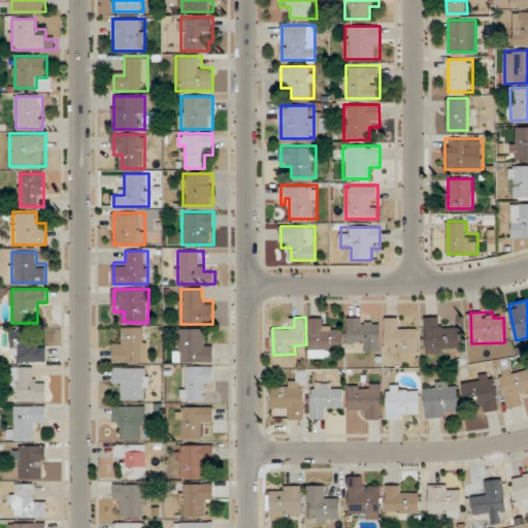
[(309,357),(333,357),(333,348),(344,348),(344,327),(322,327),(322,317),(309,317),(309,357)]
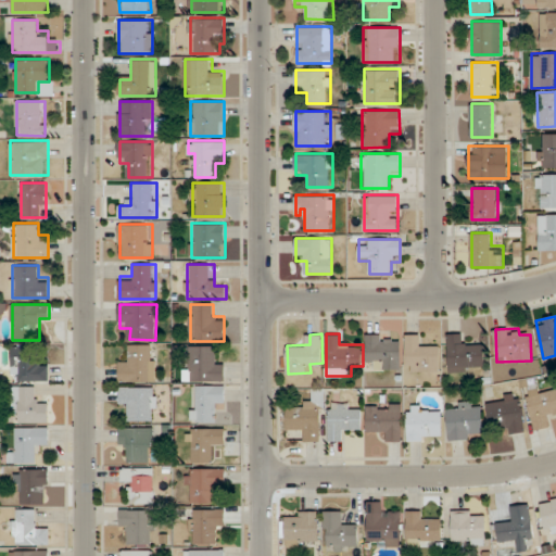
[(440,345),(417,345),(417,333),(406,333),(406,370),(440,370),(440,345)]
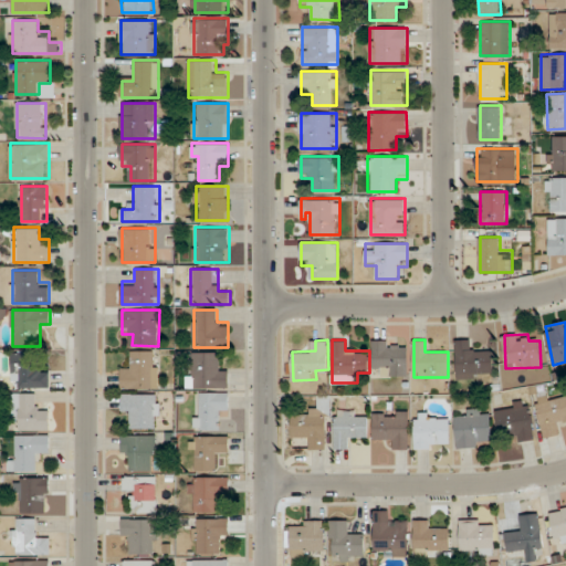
[(457,378),(493,377),(493,349),(471,349),(470,339),(457,339),(457,378)]
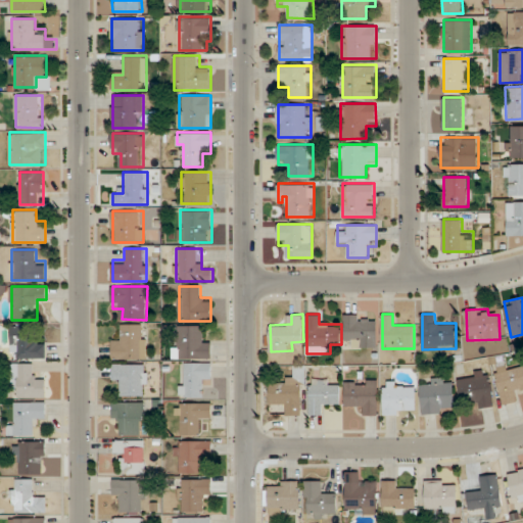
[(345,316),(345,346),(378,346),(378,316),(345,316)]
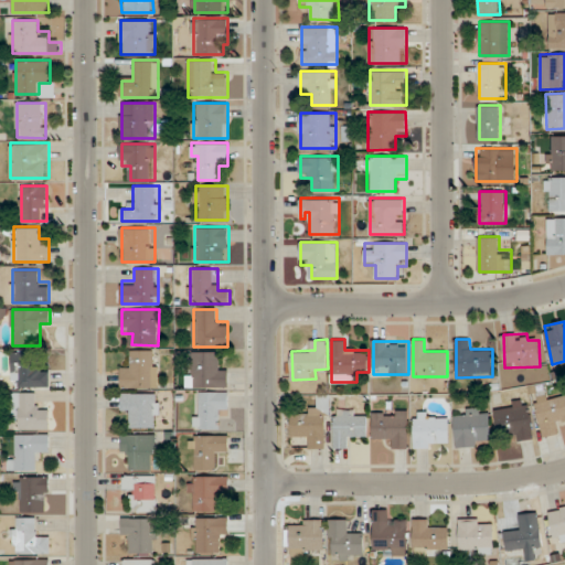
[(158,350),(132,350),(132,362),(121,362),(121,388),(158,388),(158,350)]
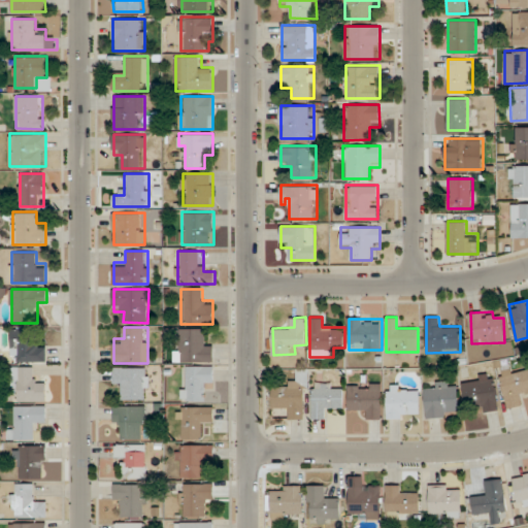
[(179,328),(179,352),(174,352),(174,362),(213,362),(213,340),(203,340),(203,328),(179,328)]
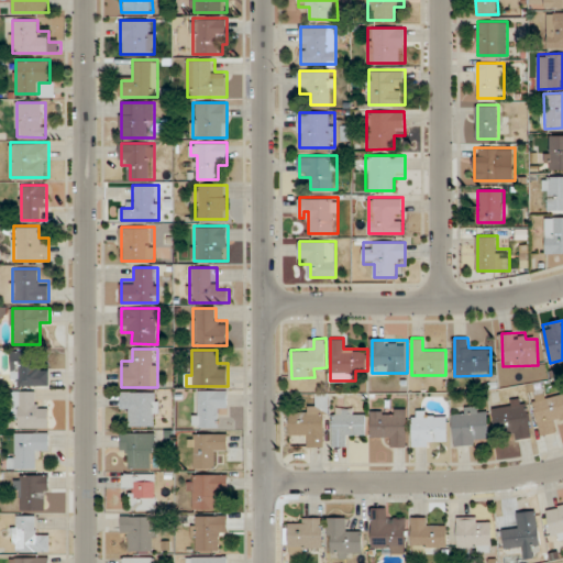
[(12,386),(50,386),(50,363),(34,363),(34,351),(12,351),(12,386)]
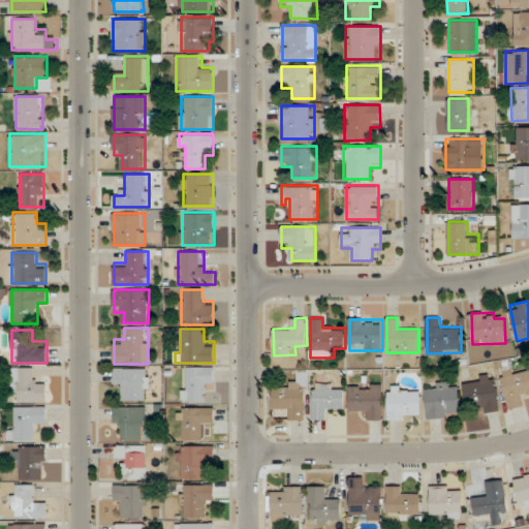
[(182,401),(205,401),(205,387),(214,387),(214,367),(183,366),(182,401)]
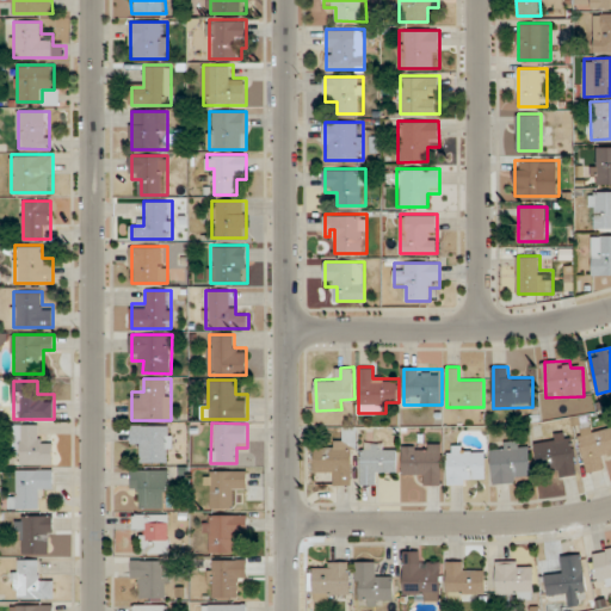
[(54,464),(54,437),(41,437),(41,424),(16,424),(16,464),(54,464)]
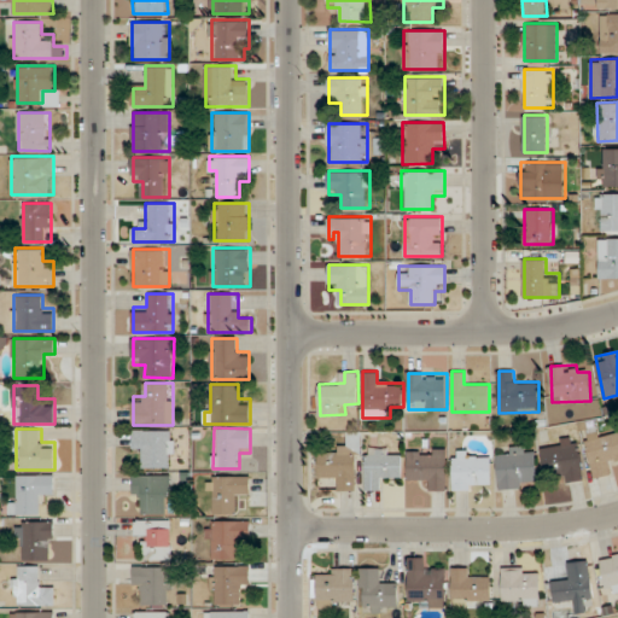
[(133,454),(146,454),(146,467),(175,467),(175,429),(133,429),(133,454)]
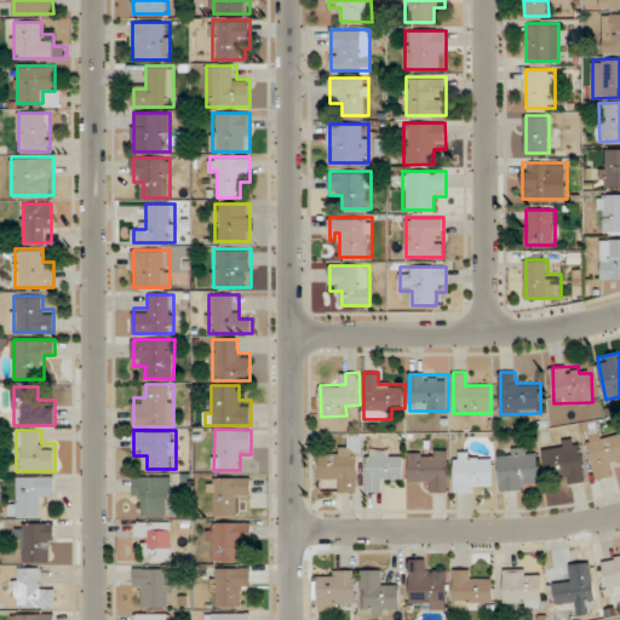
[(619,430),(587,436),(596,478),(616,475),(614,463),(619,461),(619,430)]
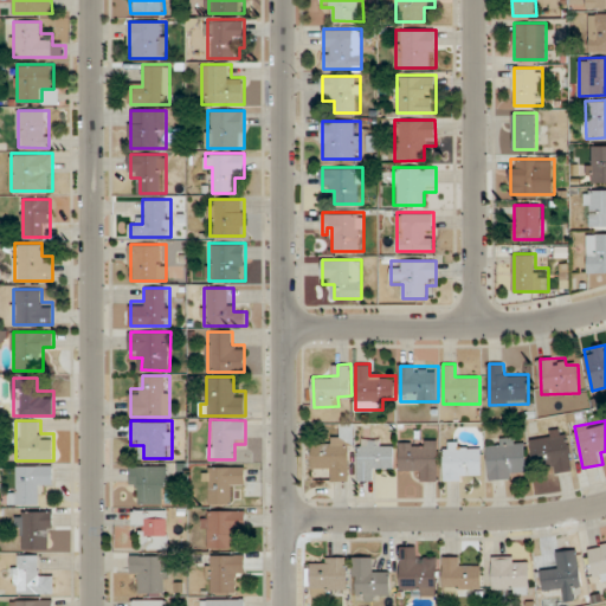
[(352,481),(352,424),(337,424),(337,444),(313,444),(313,469),(331,469),(331,479),(352,481)]
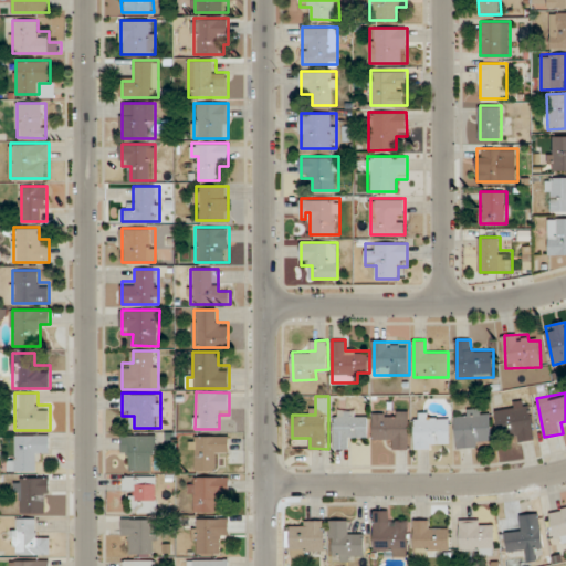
[(512,441),(535,439),(531,401),(496,405),(499,432),(511,431),(512,441)]
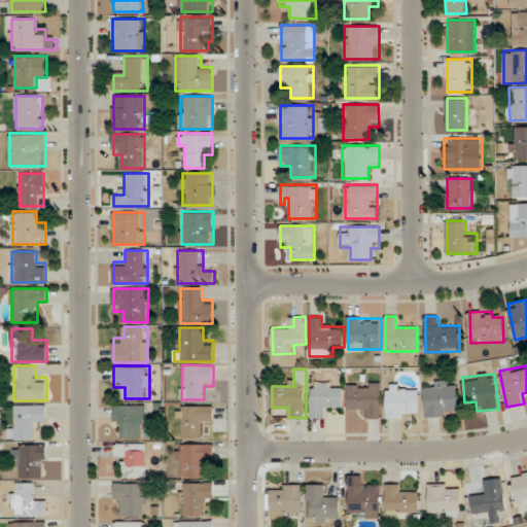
[(424,382),(425,415),(458,415),(458,381),(424,382)]
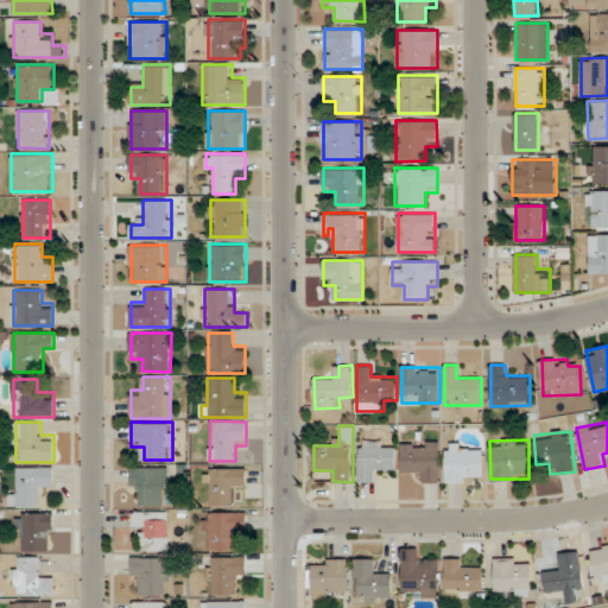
[(401,442),(401,470),(423,470),(423,482),(441,482),(441,442),(401,442)]
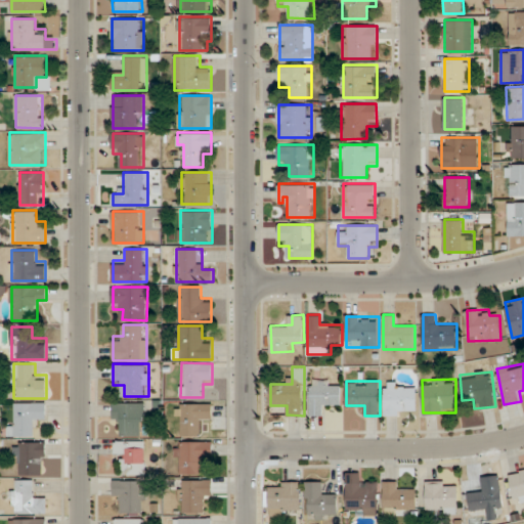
[(341,405),(341,382),(309,382),(309,416),(320,416),(320,405),(341,405)]
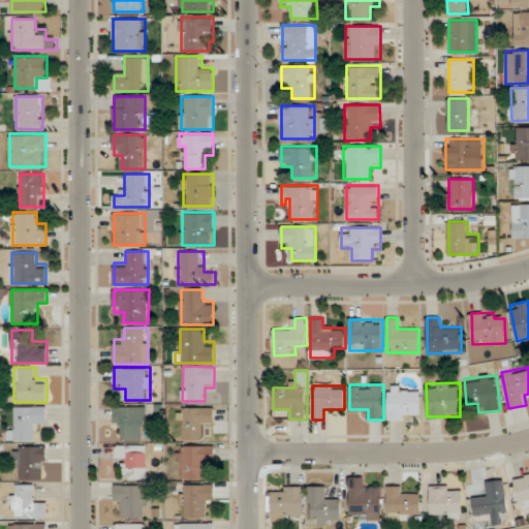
[(389,386),(389,418),(421,418),(421,386),(389,386)]
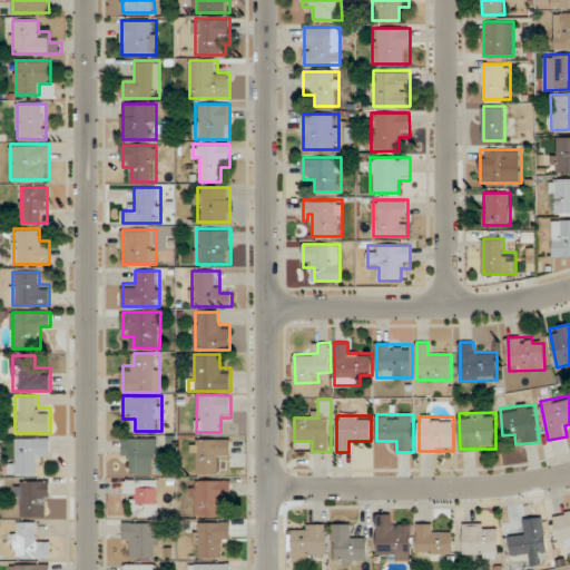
[(16,438),(16,474),(40,474),(40,460),(50,460),(50,438),(16,438)]
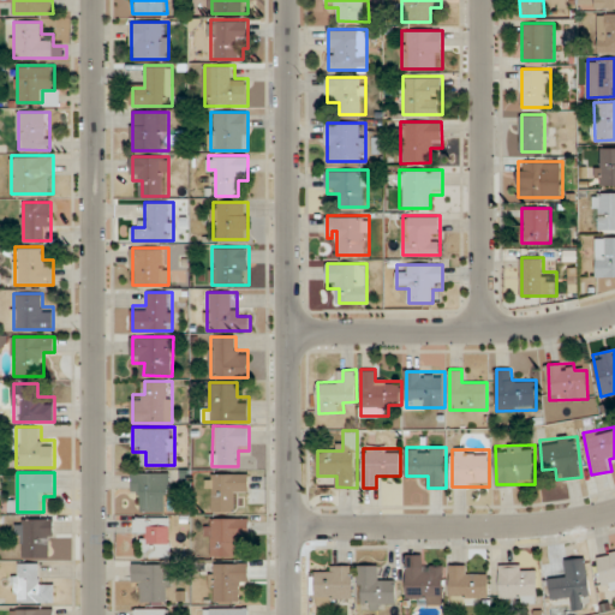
[(132,497),(145,497),(145,512),(169,512),(169,472),(132,472),(132,497)]
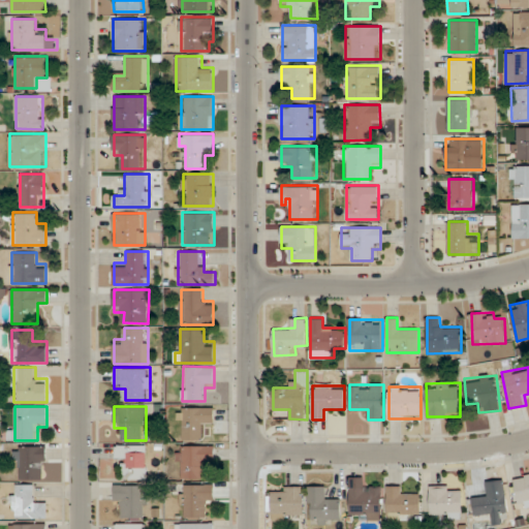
[(205,440),(205,429),(214,429),(214,407),(181,407),(181,440),(205,440)]
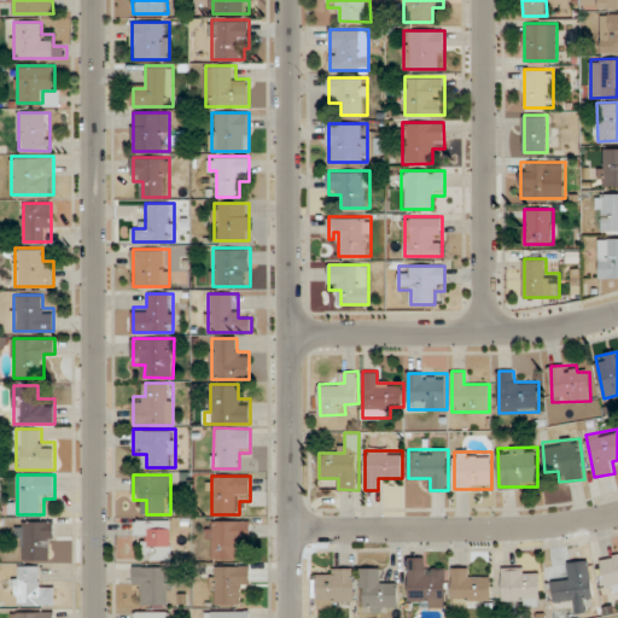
[(173,559),(173,519),(136,519),(136,546),(147,546),(147,560),(173,559)]
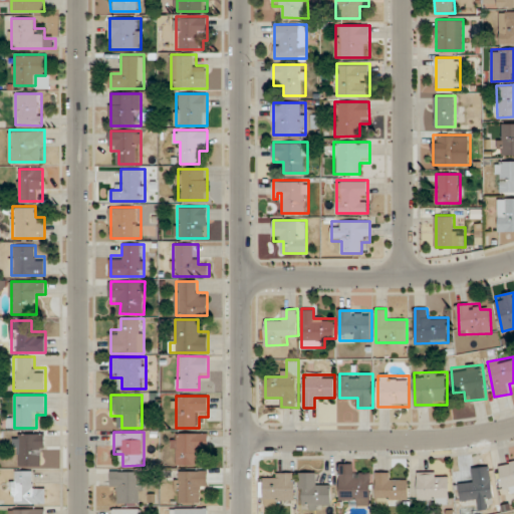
[(198,465),(198,444),(208,444),(208,433),(174,433),(174,465),(198,465)]
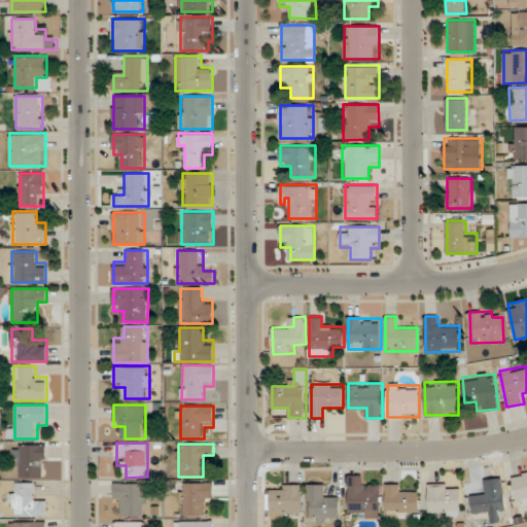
[(46,477),(46,445),(16,445),(16,477),(46,477)]
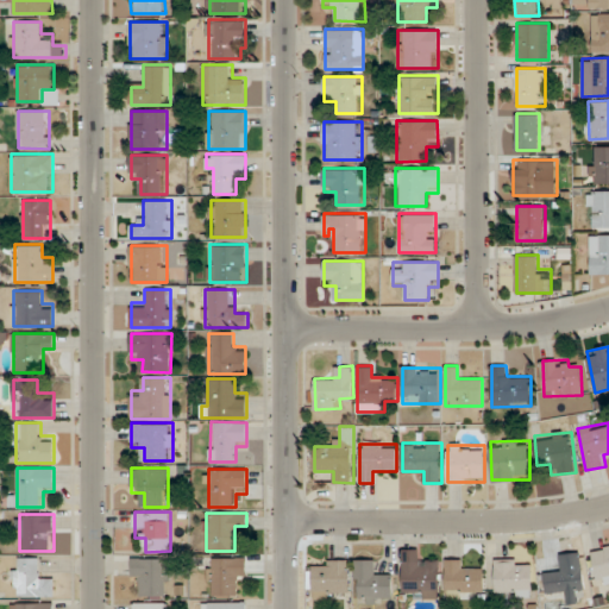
[(402,544),(402,597),(440,597),(440,558),(421,558),(421,544),(402,544)]
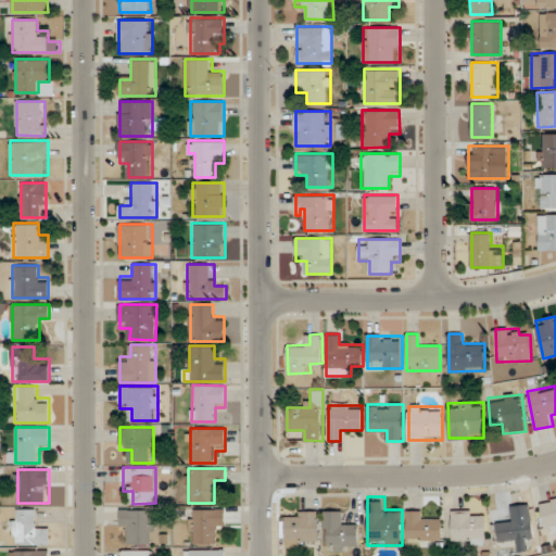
[(507,506),(509,518),(496,519),(498,542),(514,540),(515,551),(527,550),(526,541),(534,541),(530,504),(507,506)]
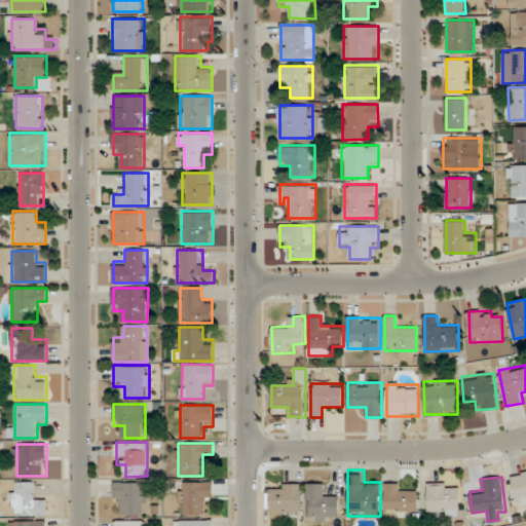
[(36,482),(13,482),(13,515),(47,515),(47,502),(36,502),(36,482)]
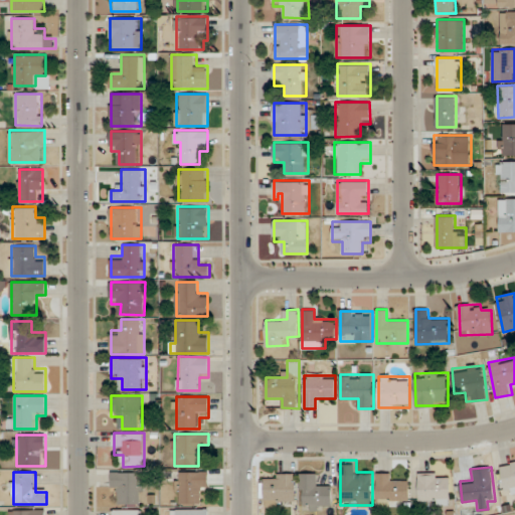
[(111,492),(121,492),(121,504),(144,504),(144,472),(111,472),(111,492)]
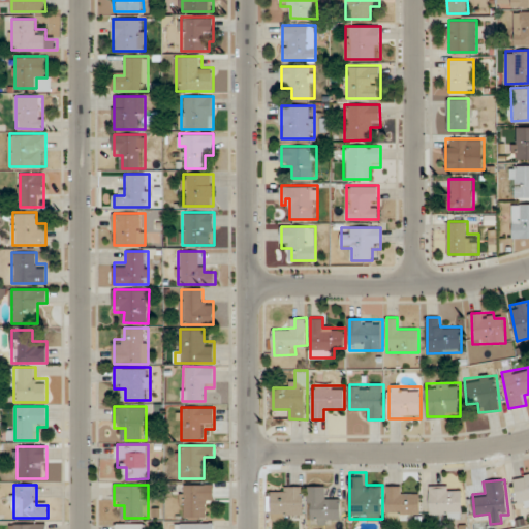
[(213,485),(182,485),(182,518),(205,518),(205,505),(213,505),(213,485)]
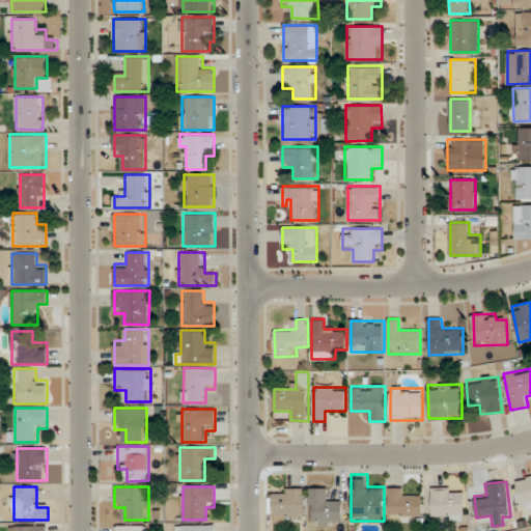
[(464,520),(464,486),(432,486),(432,520),(464,520)]
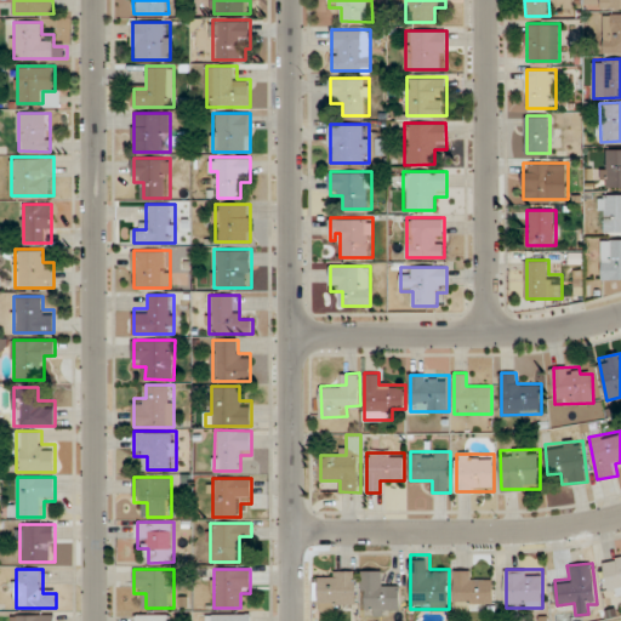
[(357,570),(317,570),(317,610),(357,610),(357,570)]
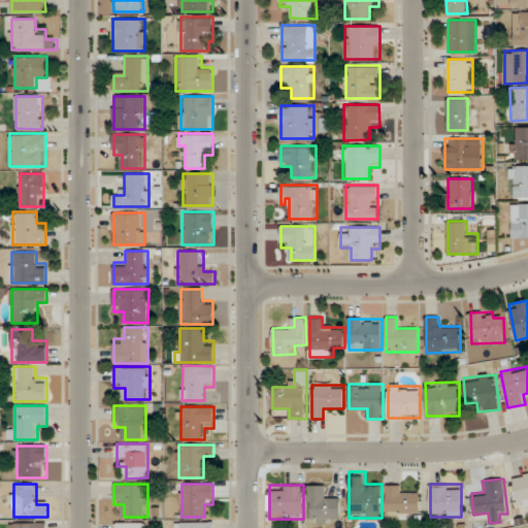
[(340,495),(330,495),(329,485),(307,485),(308,515),(319,515),(319,523),(340,523),(340,495)]
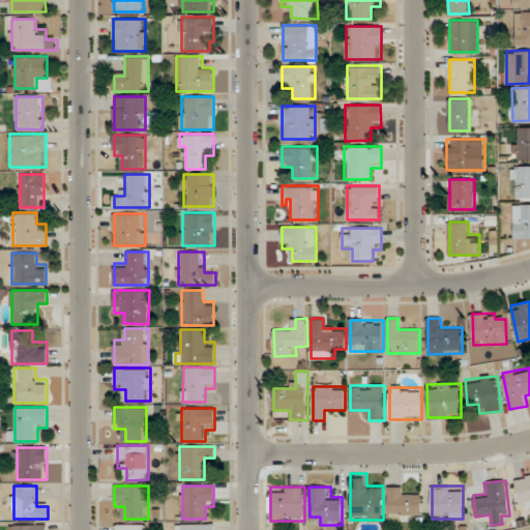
[(387,519),(420,519),(420,496),(409,496),(409,487),(387,487),(387,519)]
